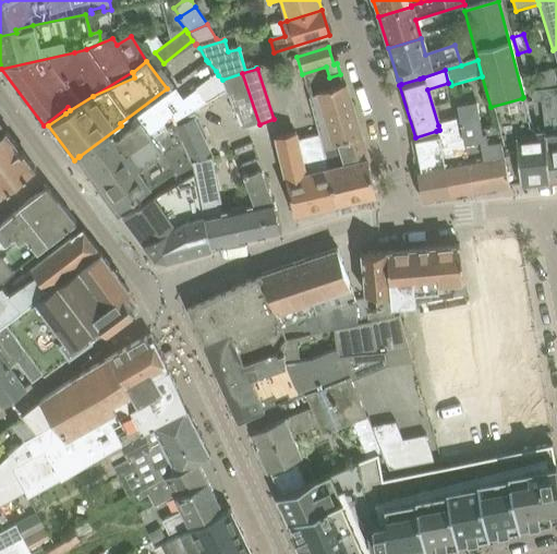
[(242,73),(222,80),(227,93),(240,132),(245,130),(259,125),(259,124),(242,73)]
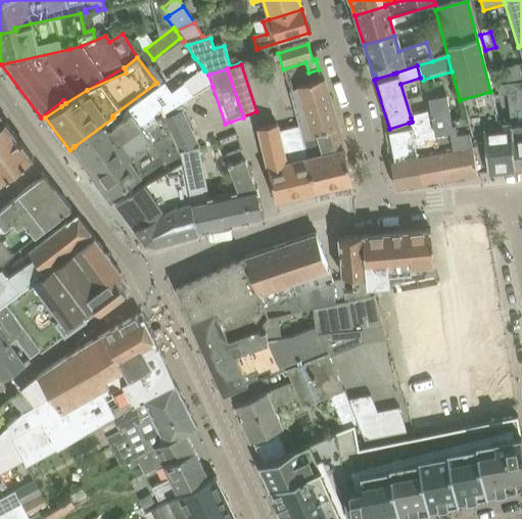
[(519,69),(504,73),(506,86),(521,83),(519,69)]
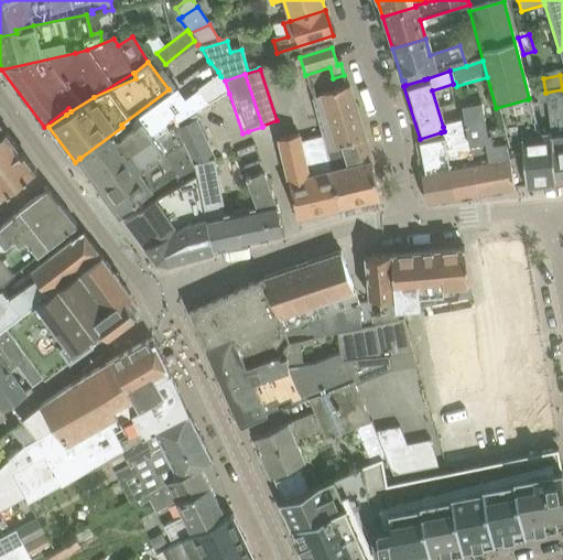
[(220,76),(198,93),(208,106),(212,104),(229,94),(225,81),(220,76)]
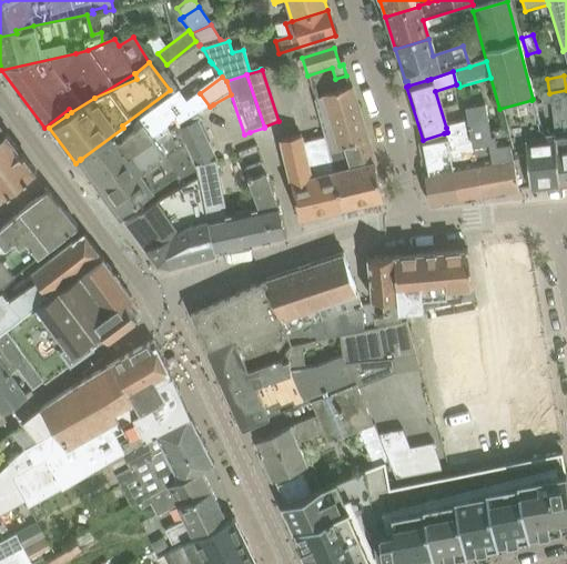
[(351,90),(323,98),(338,151),(343,151),(348,171),(333,174),(343,211),(383,201),(374,164),(351,90)]
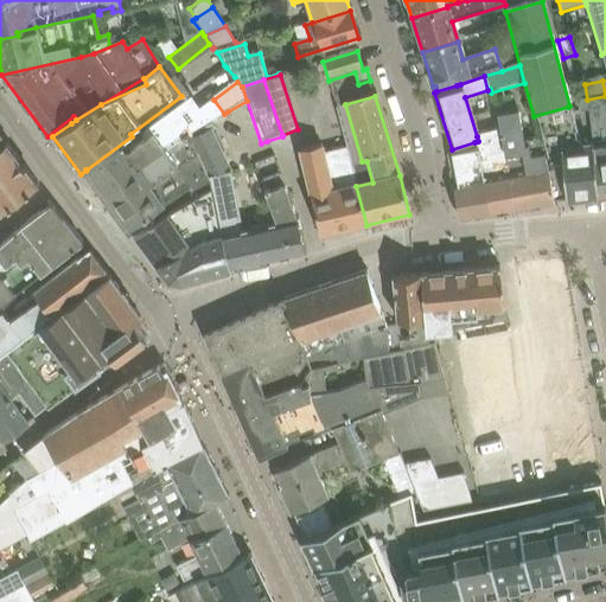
[(580,113),(588,111),(592,145),(597,198),(605,197),(605,97),(579,102),(580,113)]
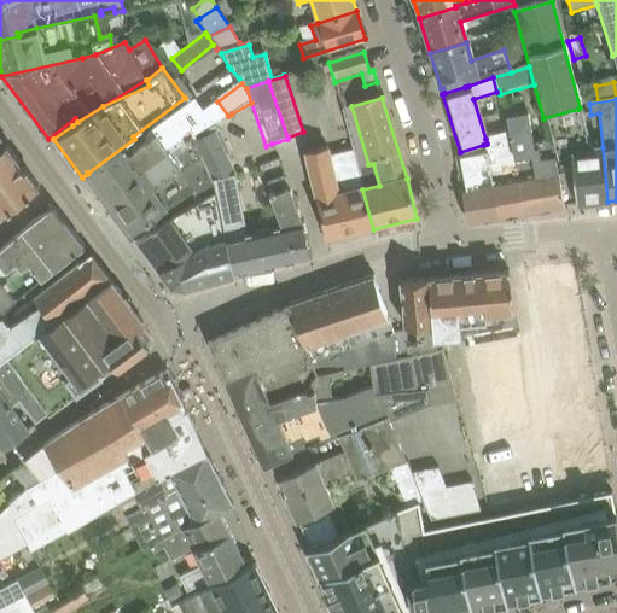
[(223,120),(228,116),(217,101),(202,112),(193,101),(146,136),(144,141),(146,145),(127,158),(124,155),(91,177),(105,198),(191,138),(223,120)]
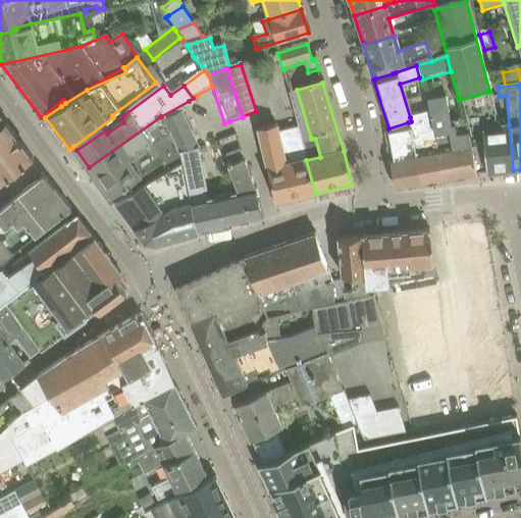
[(429,111),(427,112),(436,150),(443,184),(476,177),(476,174),(470,143),(468,134),(464,120),(450,123),(445,98),(441,99),(438,86),(423,88),(429,111)]
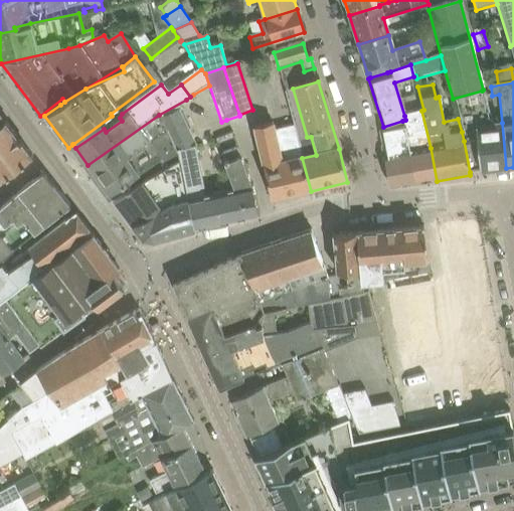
[(464,141),(470,172),(506,168),(502,123),(490,125),(483,90),(482,91),(453,99),(458,119),(462,132),(464,141)]
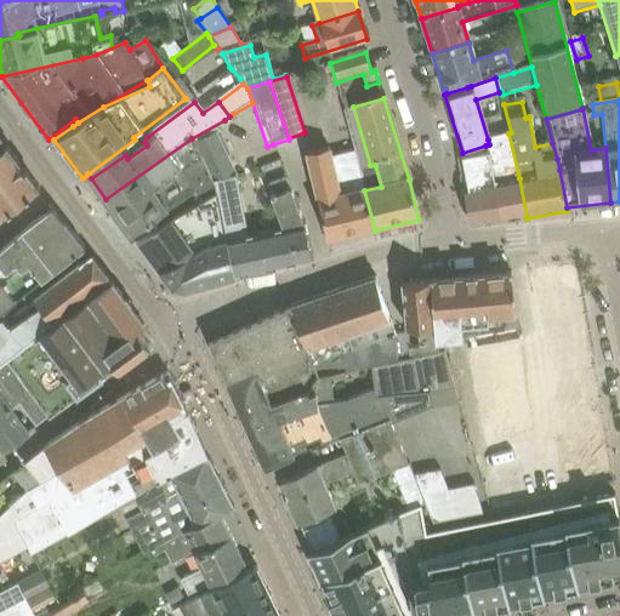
[(225,120),(192,138),(216,193),(234,278),(297,263),(293,229),(286,231),(285,229),(283,229),(260,235),(260,238),(251,240),(237,177),(217,135),(226,130),(226,129),(238,121),(233,114),(229,117),(225,120)]
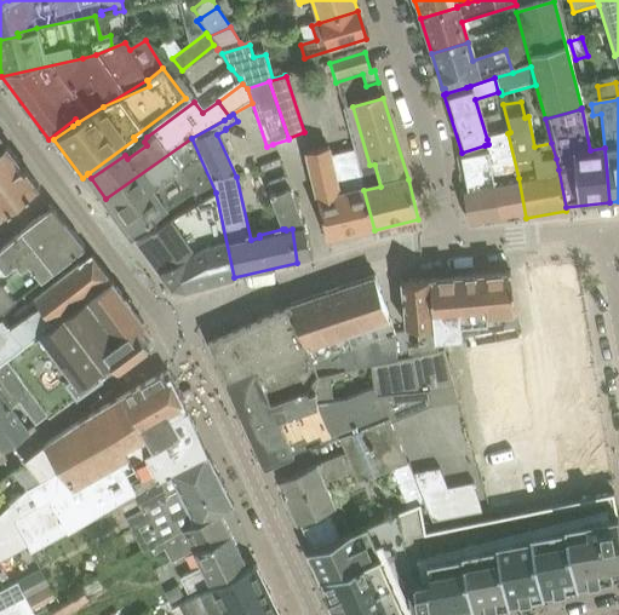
[(488,144),(485,145),(487,154),(486,154),(500,222),(526,218),(519,178),(508,133),(487,139),(488,144)]
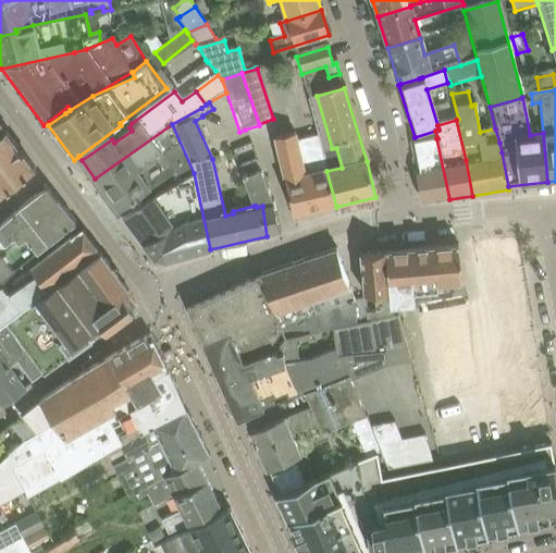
[(172,124),(95,179),(119,212),(149,188),(174,175),(176,179),(172,181),(175,185),(194,173),(172,124)]
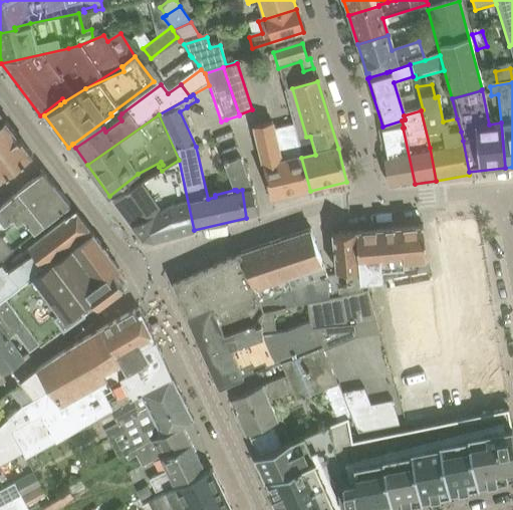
[(5,122),(0,125),(0,181),(31,157),(5,122)]
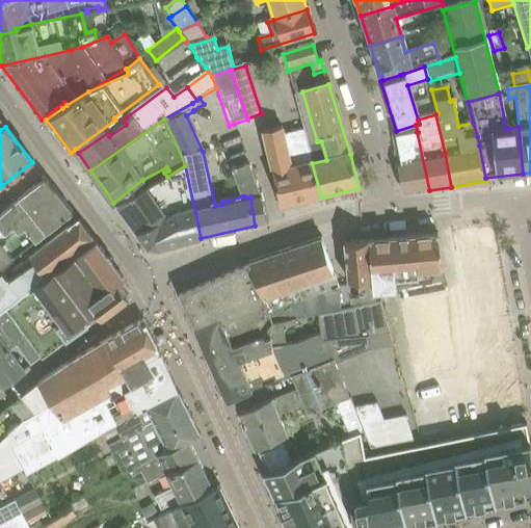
[(282,129),(263,133),(281,207),(321,198),(312,163),(304,132),(283,136),(282,129)]
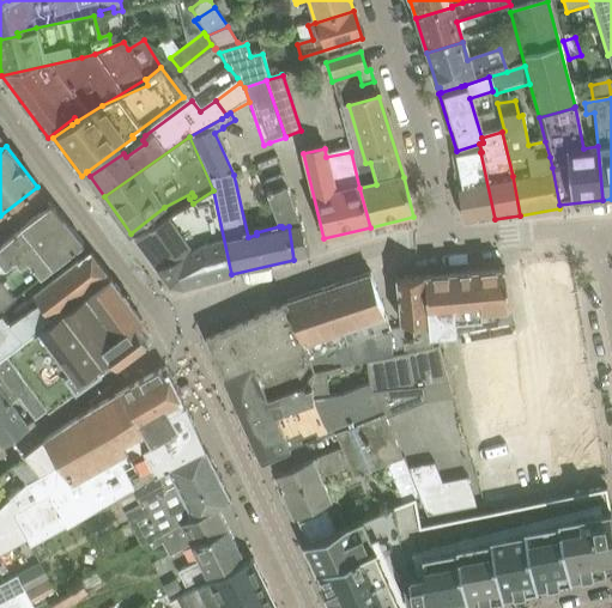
[(495,219),(480,152),(452,158),(455,176),(456,175),(462,181),(464,186),(456,187),(464,225),(495,219)]
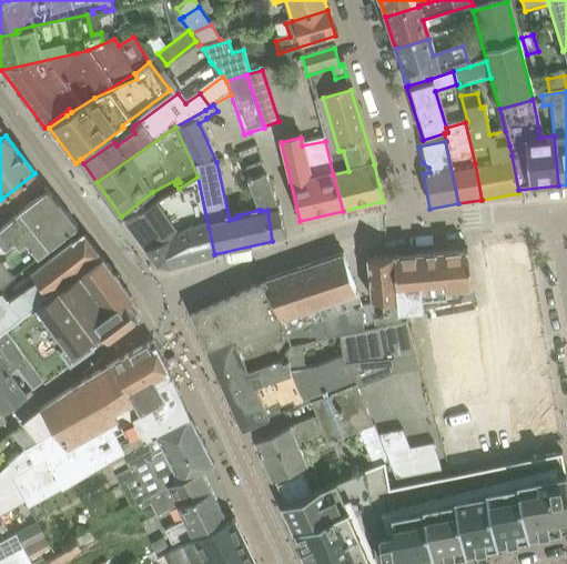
[(255,148),(238,155),(259,210),(261,210),(262,211),(267,210),(272,241),(286,238),(279,205),(255,148)]
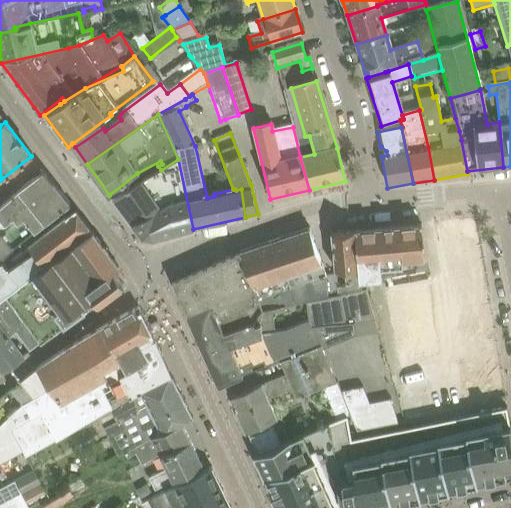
[(132,188),(112,200),(142,239),(147,241),(151,241),(193,229),(178,159),(161,170),(132,188)]
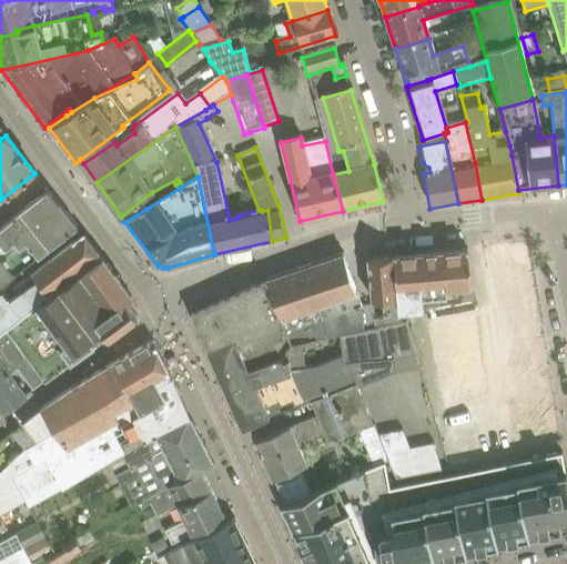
[(0,244),(6,252),(14,244),(19,250),(26,245),(38,260),(78,229),(49,192),(31,205),(19,215),(19,217),(0,232),(0,244)]
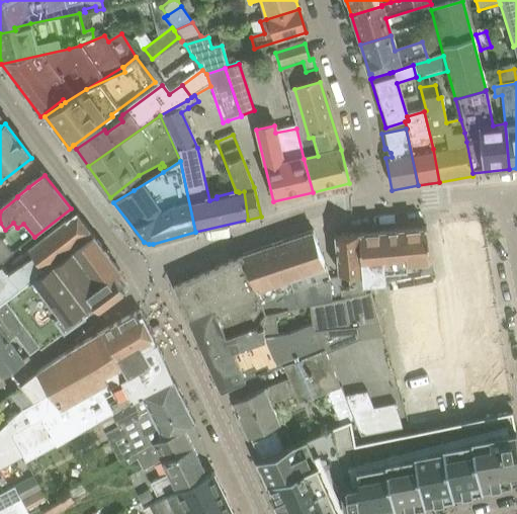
[(0,306),(26,286),(91,235),(76,215),(28,250),(29,251),(11,265),(15,271),(8,276),(3,268),(0,270),(0,306)]
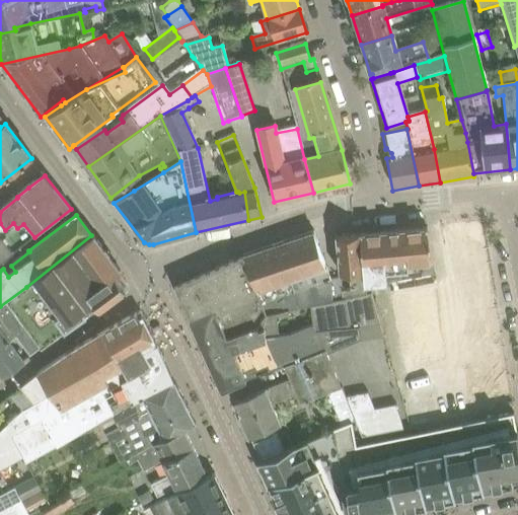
[(446,228),(471,405),(513,398),(487,222),(446,228)]
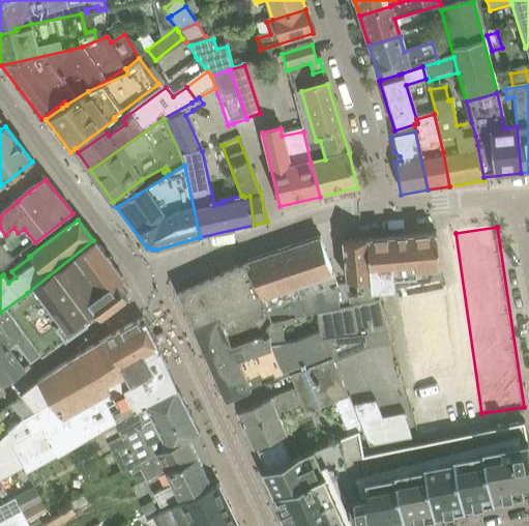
[(436,234),(368,240),(373,292),(374,292),(399,290),(443,281),(436,237),(436,234)]
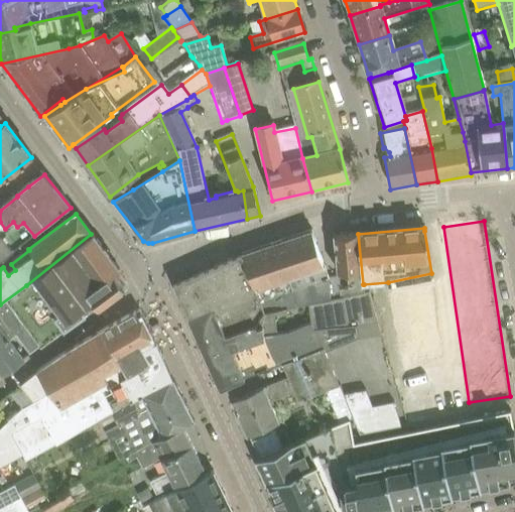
[(241,256),(240,257),(264,314),(273,313),(285,311),(307,306),(341,300),(340,290),(338,277),(328,280),(317,251),(313,238),(311,232),(241,256)]
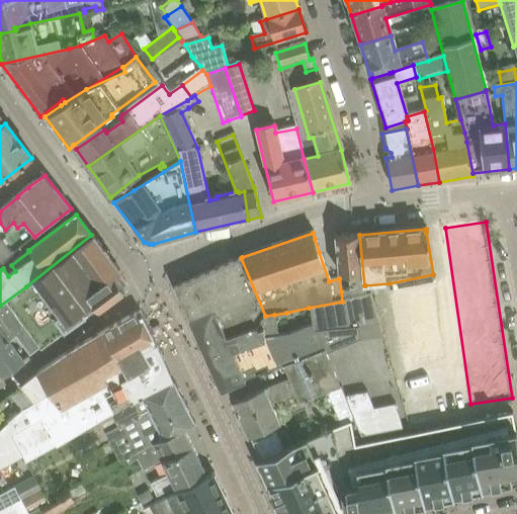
[(91,235),(26,286),(33,296),(40,291),(66,325),(94,304),(99,309),(123,291),(113,278),(120,273),(103,251),(91,235)]
